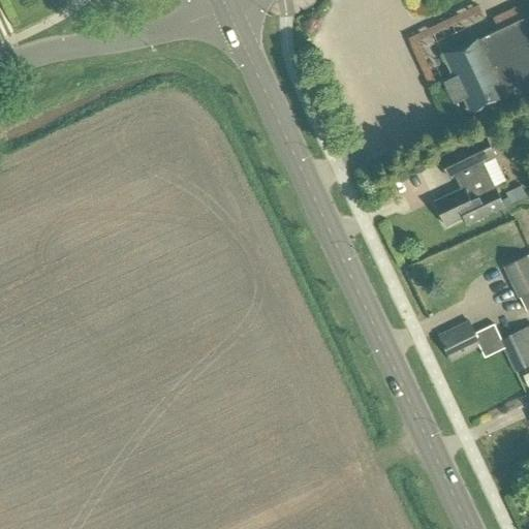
[(465,103),(470,115),(528,87),(528,13),(442,55),(453,76),(444,81),(457,107),(465,103)]
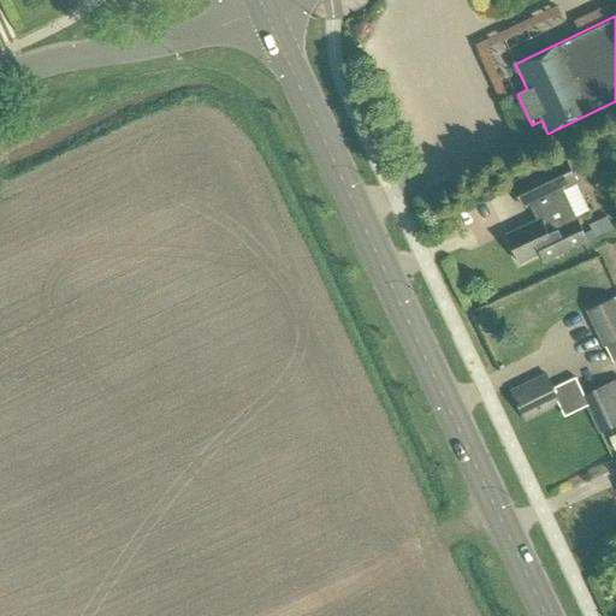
[(566,158),(513,183),(525,207),(533,202),(563,189),(576,182),(566,158)]
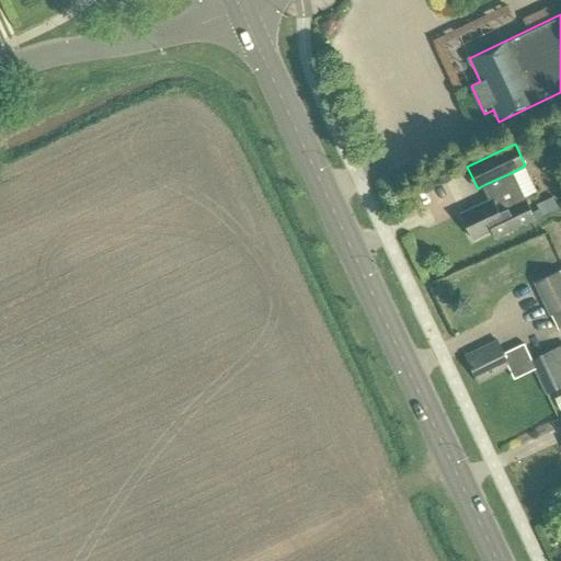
[(492,198),(460,214),(472,239),(492,230),(495,237),(535,218),(525,197),(513,172),(485,184),(492,198)]
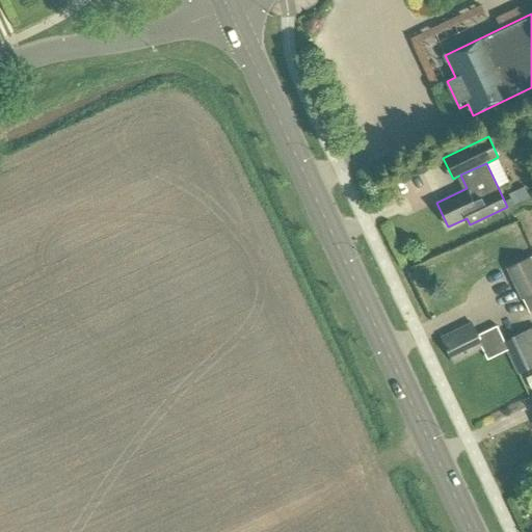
[(508,268),(523,298),(531,293),(531,260),(530,258),(508,268)]
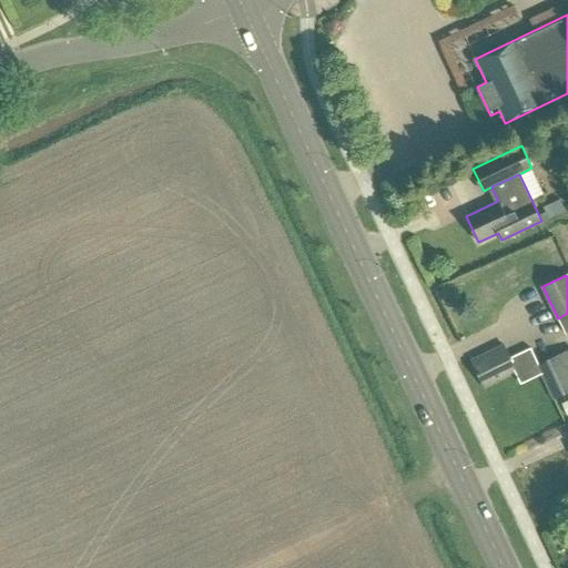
[(541,374),(554,398),(567,392),(567,351),(539,365),(531,347),(509,358),(504,345),(477,357),(479,363),(474,365),(485,387),(516,373),(521,384),(541,374)]
